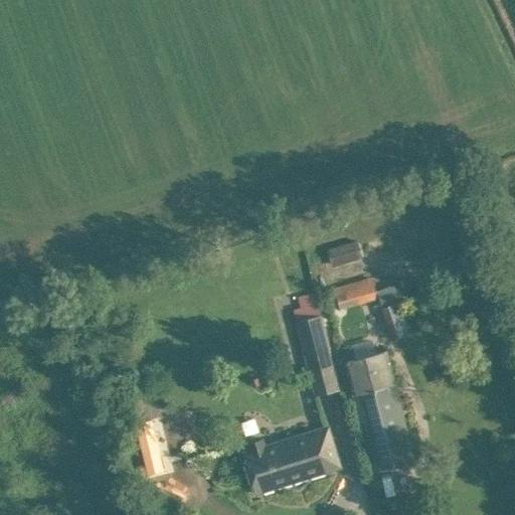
[(353,240),(331,247),(336,266),(359,259),(353,240)]
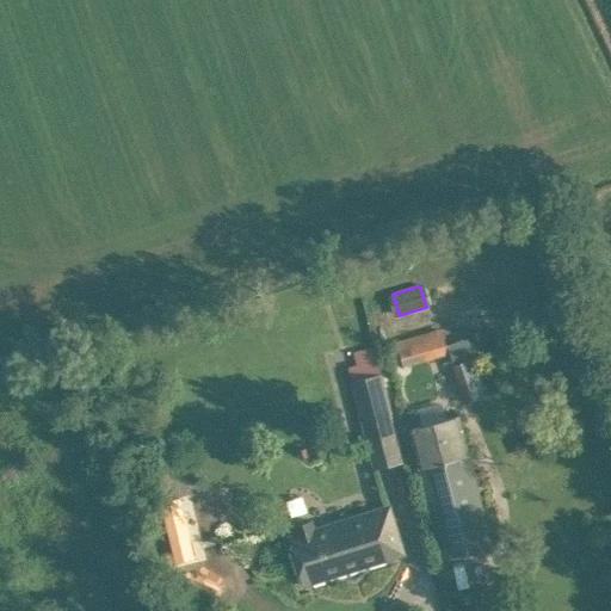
[(414,339),(396,344),(403,368),(420,363),(414,339)]
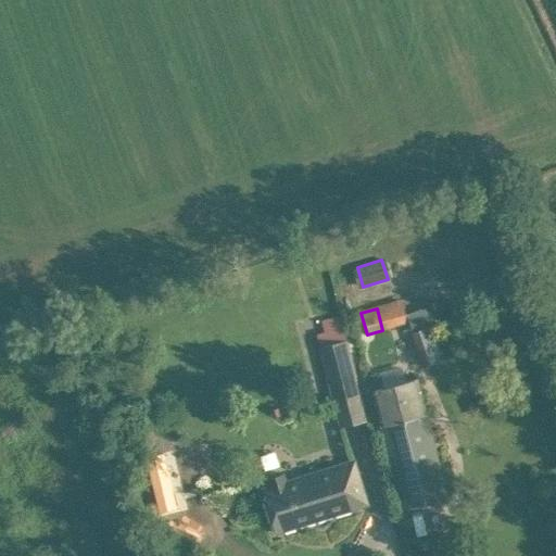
[(408,314),(424,368),(441,363),(426,310),(408,314)]
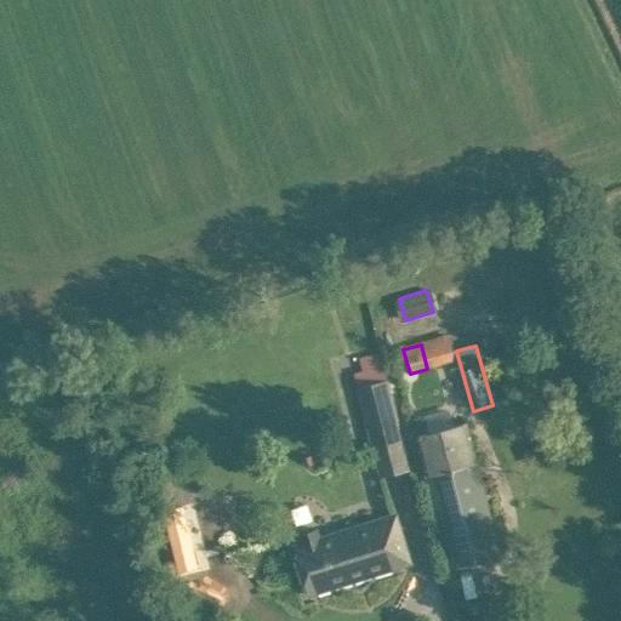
[(351,370),(355,388),(387,380),(379,349),(359,354),(363,366),(351,370)]
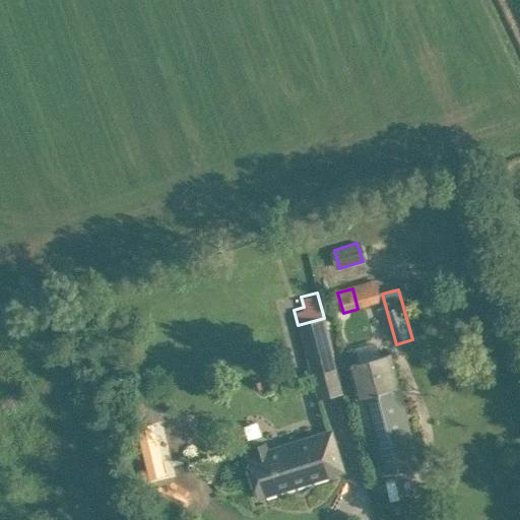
[(324,318),(298,325),(318,400),(344,393),(324,318)]
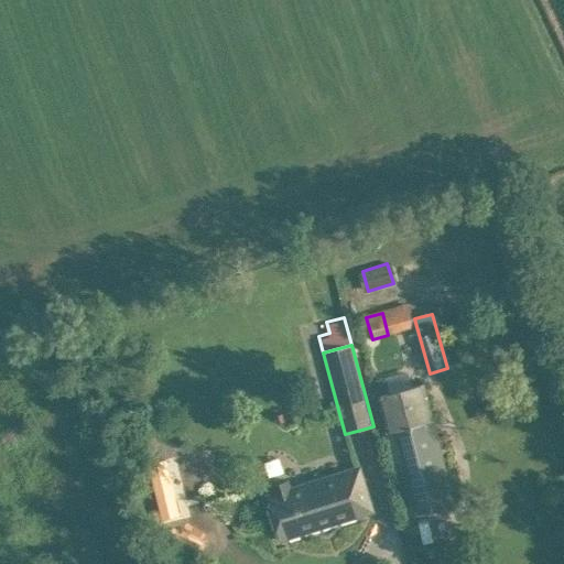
[(423,382),(378,394),(403,494),(409,516),(454,503),(449,483),(423,382)]
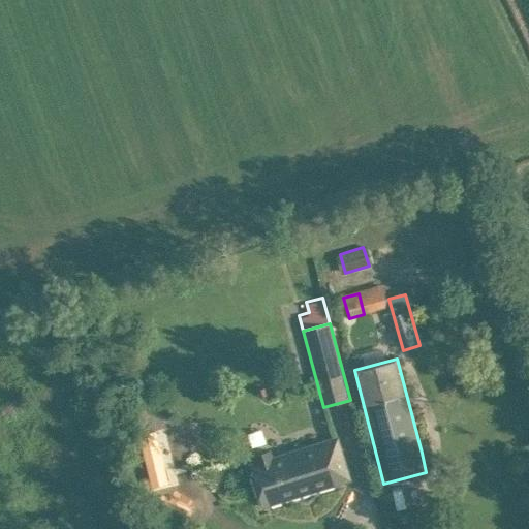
[(139,439),(149,475),(164,471),(155,435),(139,439)]
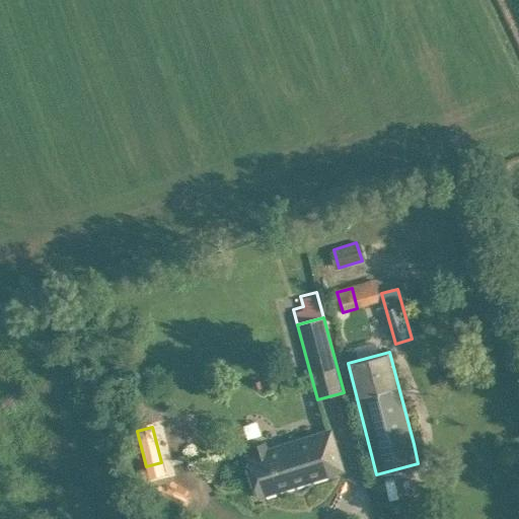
[(257,497),(344,470),(331,429),(267,449),(265,442),(251,446),(253,453),(245,455),(257,497)]
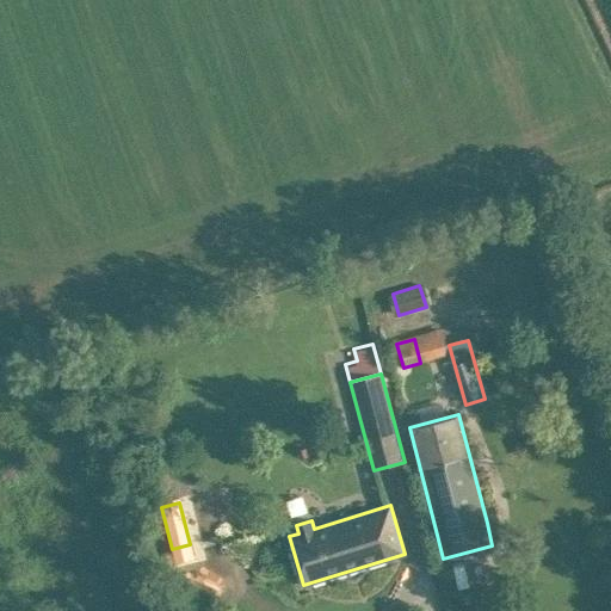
[(190,544),(172,549),(176,563),(193,559),(190,544)]
